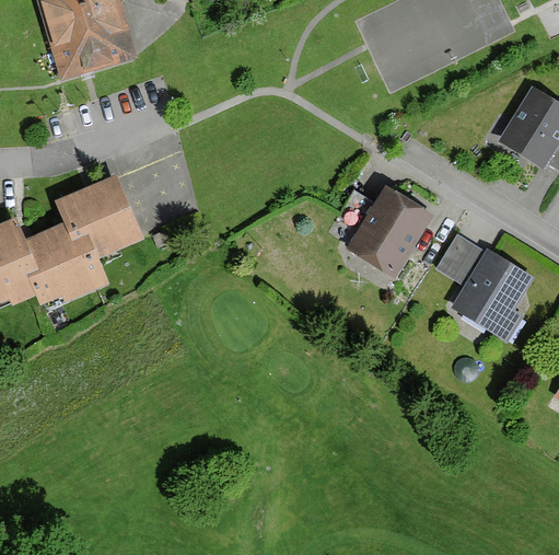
[(138,57),(120,0),(36,0),(60,80),(138,57)]
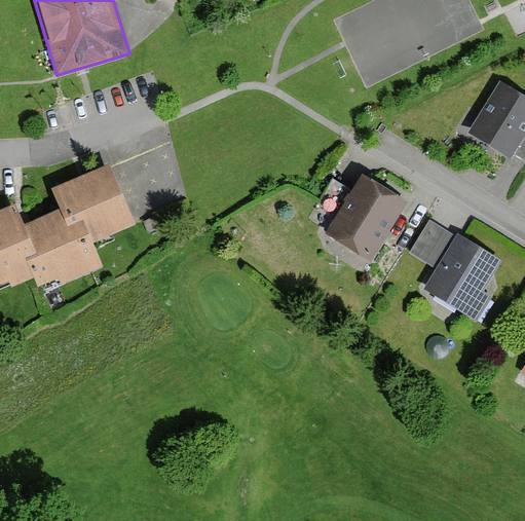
[(524,131),(524,98),(501,82),(470,132),(509,156),(524,131)]
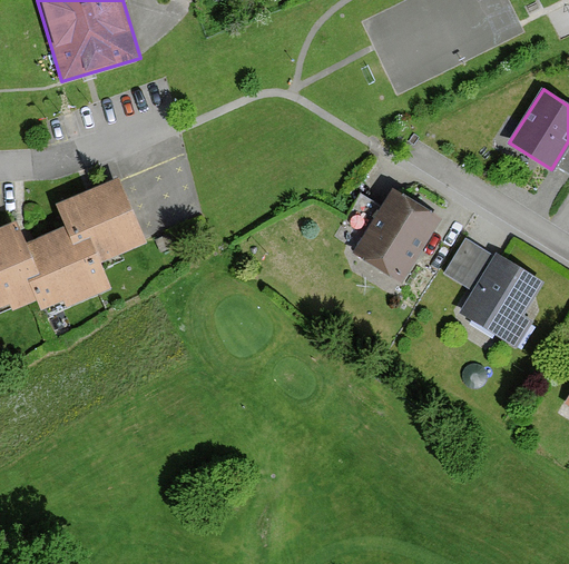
[(27,243),(18,221),(0,229),(0,307),(11,303),(13,310),(40,299),(45,308),(64,300),(67,306),(114,286),(102,261),(148,241),(120,177),(57,204),(66,225),(27,243)]
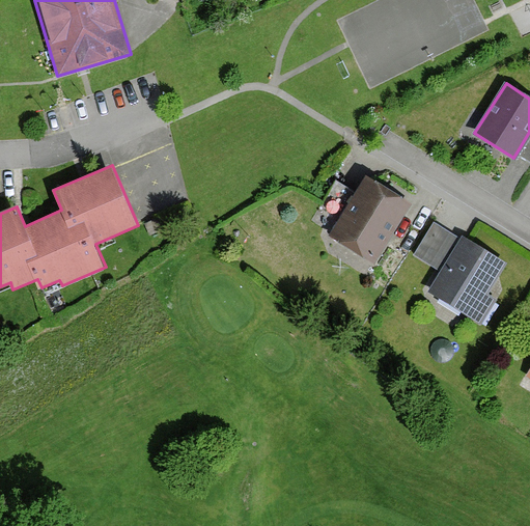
[(411,203),(366,174),(329,230),(373,259),(411,203)]
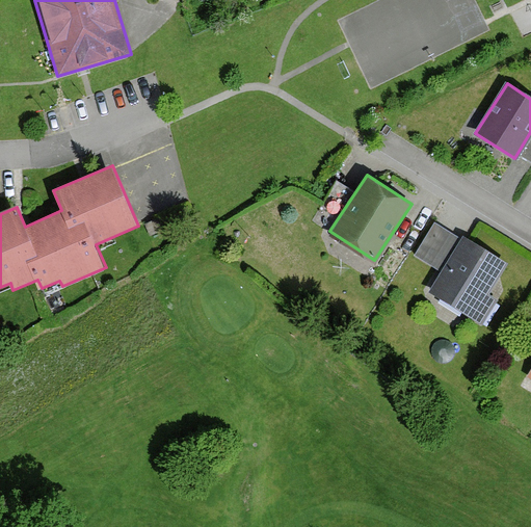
[(332,226),(352,188),(335,179),(315,216),(332,226)]
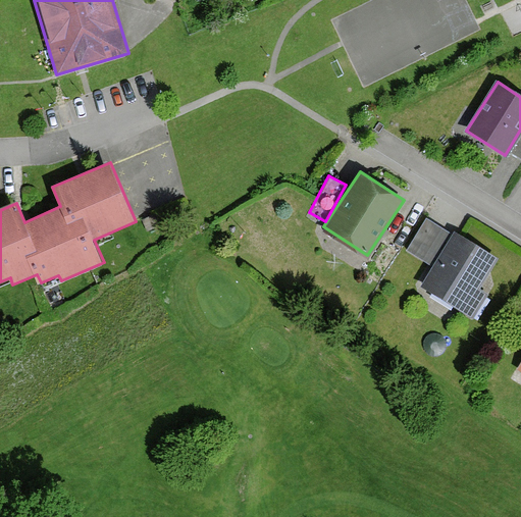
[(426,262),(446,231),(424,218),(405,248),(426,262)]
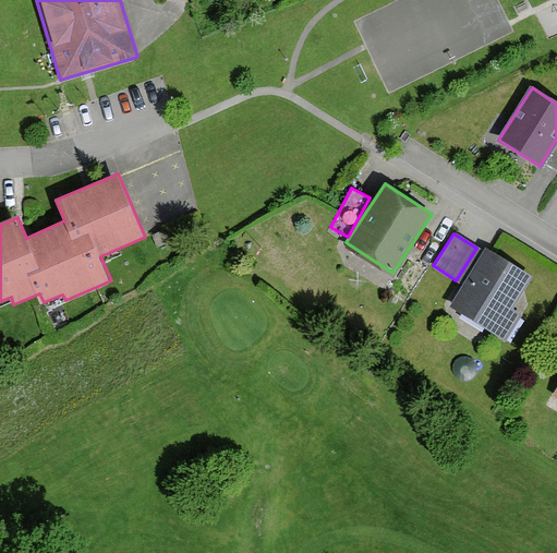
[(531,278),(484,249),(449,304),(500,337),(516,313),(511,311),(531,278)]
